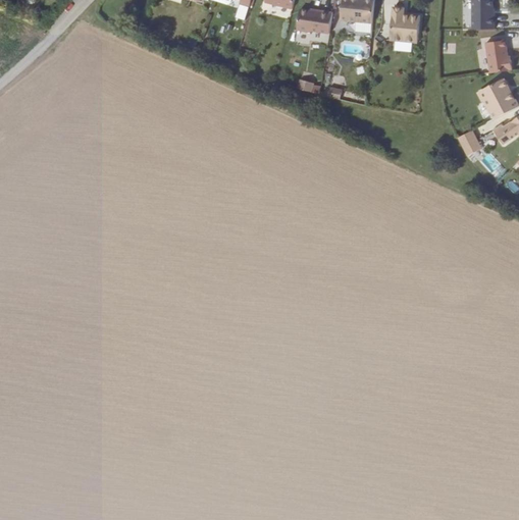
[(272,5),(291,10),(293,0),(264,0),(263,5),(271,7),(272,5)]
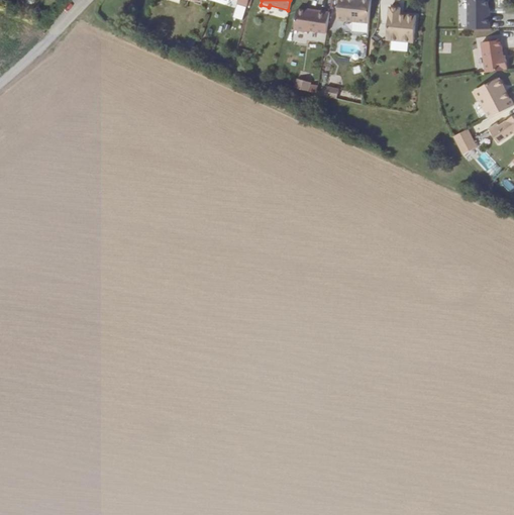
[(369,0),(338,0),(337,20),(350,22),(366,23),(369,23),(371,0),(369,0)]
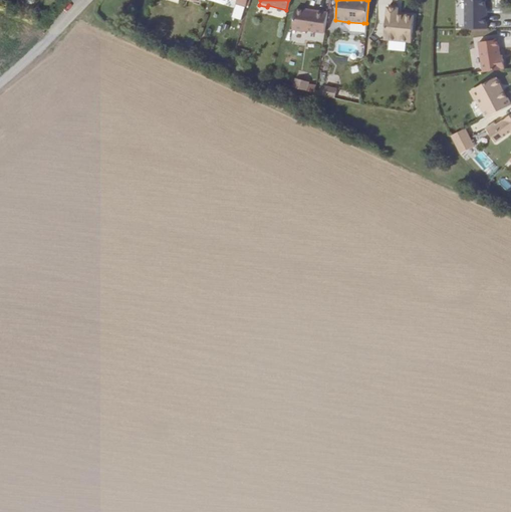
[(463,0),(464,27),(485,27),(485,13),(483,13),(483,7),(483,0),(463,0)]
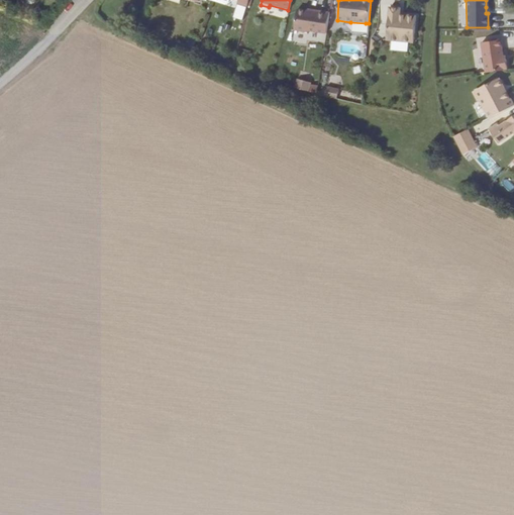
[(387,8),(384,35),(401,16),(397,16),(397,9),(387,8)]
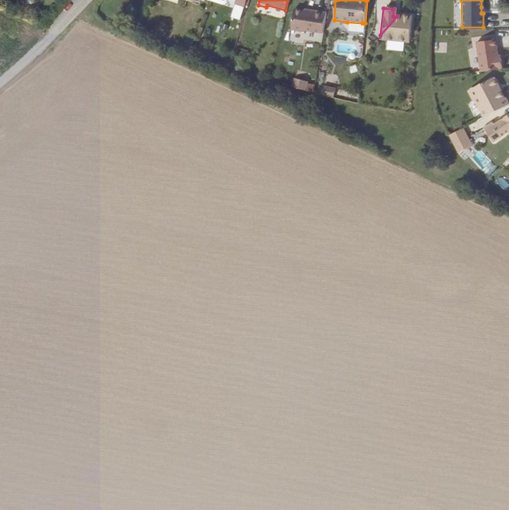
[(289,29),(321,33),(324,13),(310,11),(309,13),(302,12),(292,10),(289,29)]
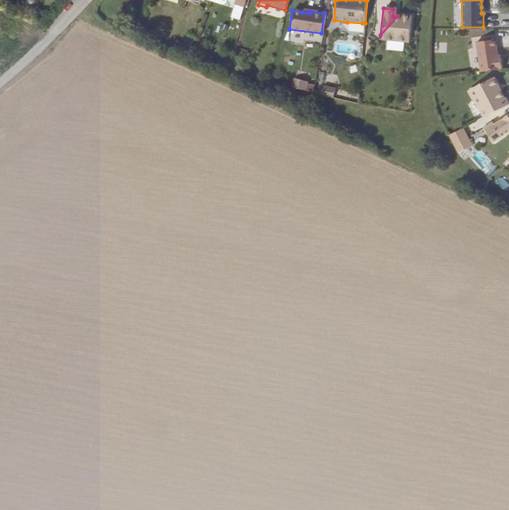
[(397,16),(380,35),(379,40),(407,43),(409,17),(397,16)]
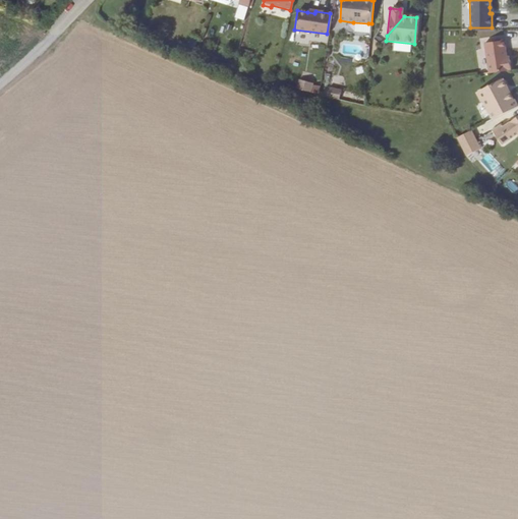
[(352,32),(367,34),(368,23),(353,22),(352,32)]
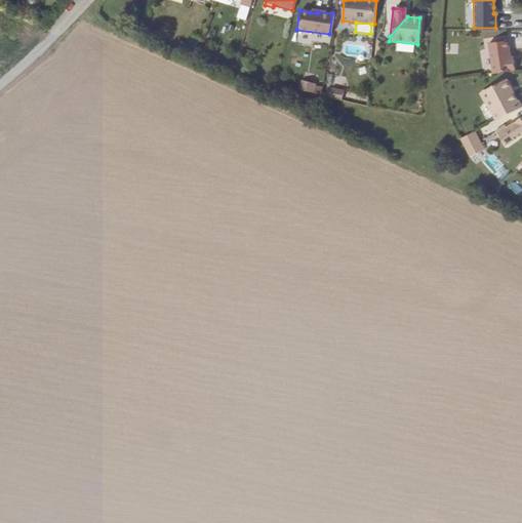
[(492,73),(514,70),(513,59),(510,59),(510,56),(507,39),(487,42),(492,73)]
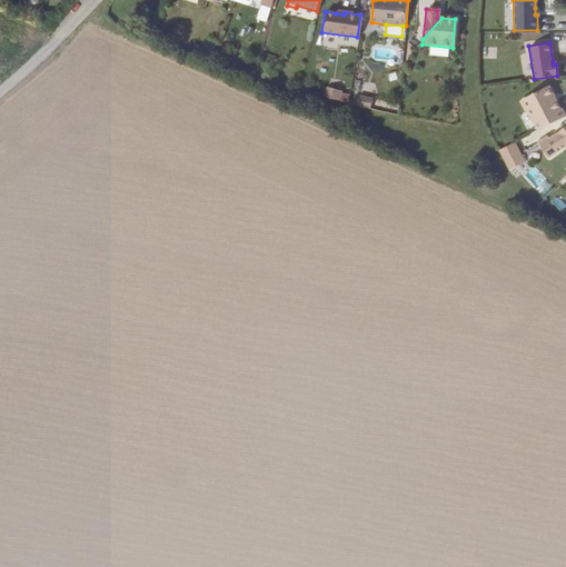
[(338,99),(340,89),(325,86),(323,95),(338,99)]
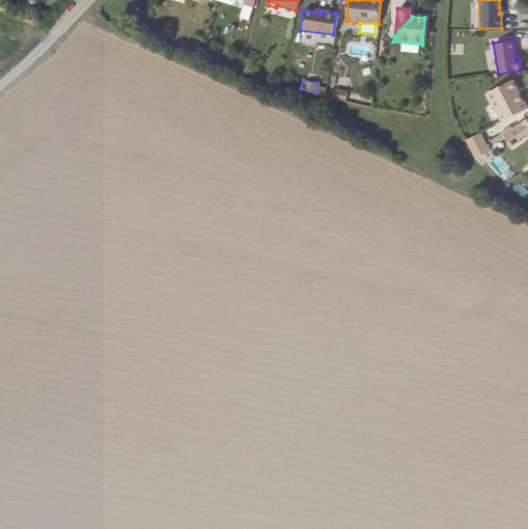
[(492,102),(501,121),(527,108),(523,101),(522,102),(518,93),(517,94),(515,90),(516,87),(512,82),(509,81),(487,92),(485,95),(489,101),(492,102)]
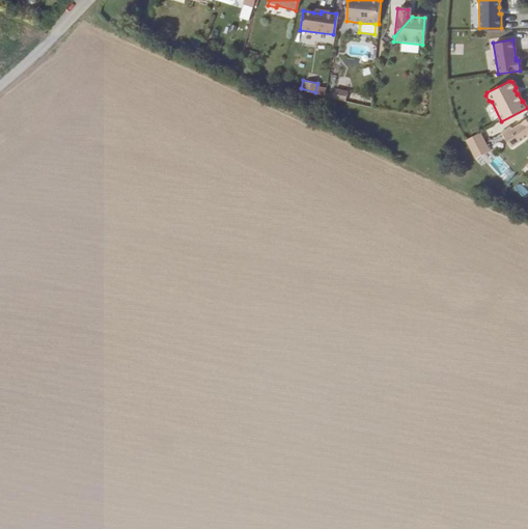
[(315,92),(323,94),(325,87),(317,86),(315,92)]
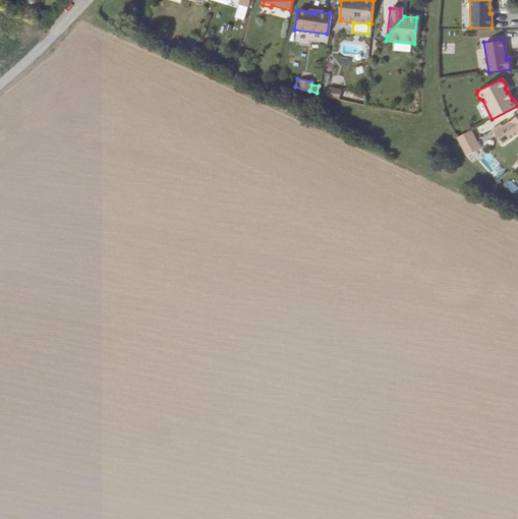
[(328,87),(325,95),(338,98),(340,90),(328,87)]
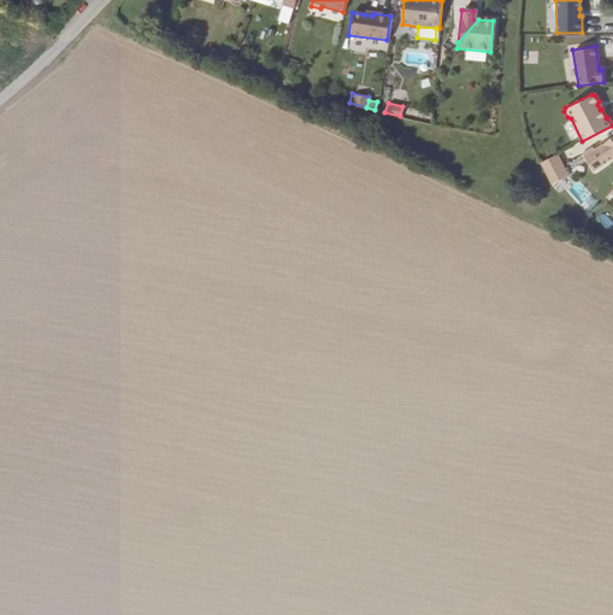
[(612,158),(612,138),(595,151),(593,148),(583,154),(594,171),(612,158)]
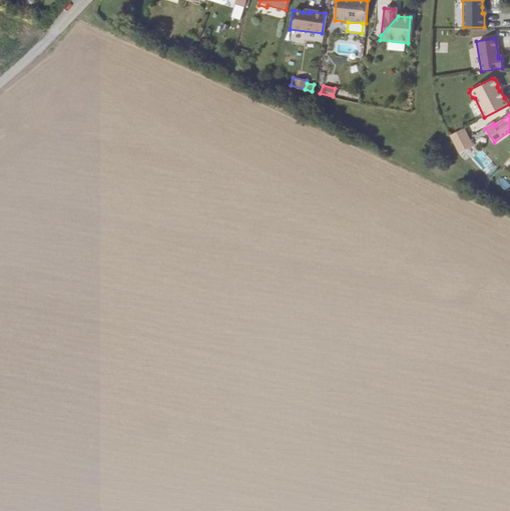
[(486,119),(472,123),(474,130),(488,126),(486,119)]
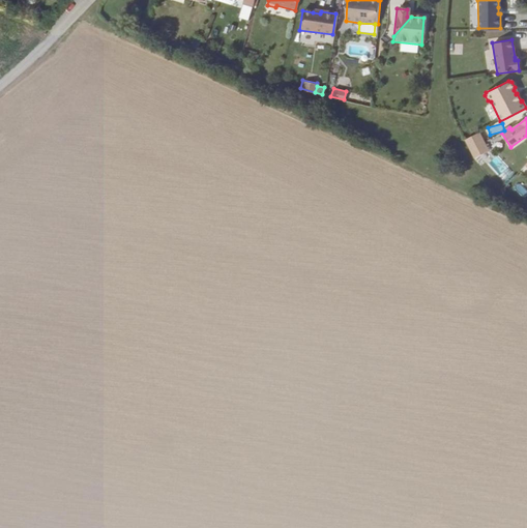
[(466,139),(475,156),(489,150),(479,132),(466,139)]
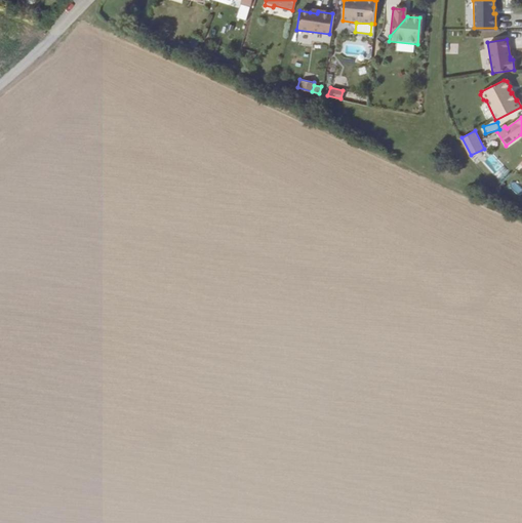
All buildings are outlined.
